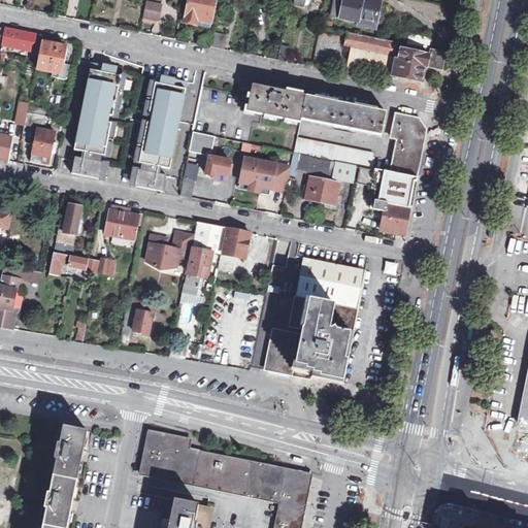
[(216,0),(189,0),(185,23),(197,25),(196,30),(201,31),(202,26),(210,27),(216,0)]
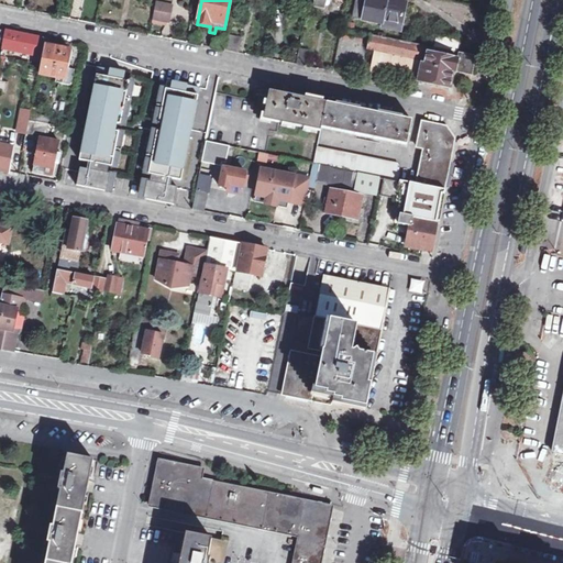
[(355,0),(352,18),(383,24),(384,20),(401,24),(403,24),(404,13),(406,2),(392,0),(385,0),(384,0),(355,0)]
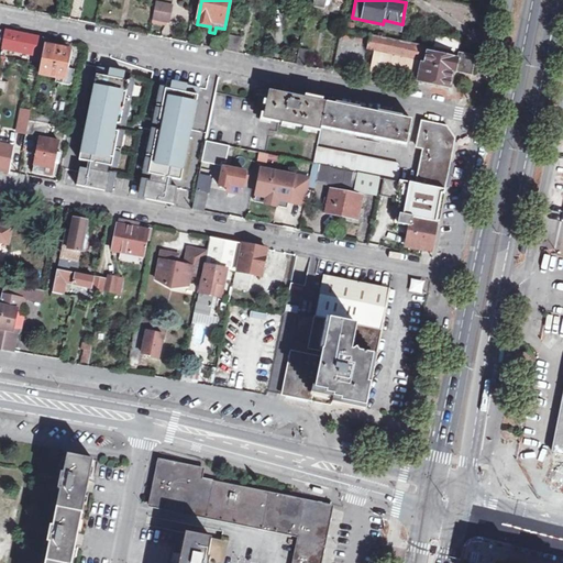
[(173,4),(156,1),(153,18),(169,21),(173,4)]
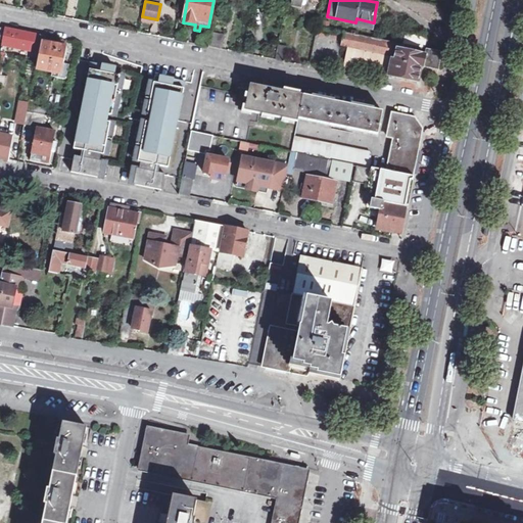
[(432,4),(430,19),(443,21),(445,5),(432,4)]
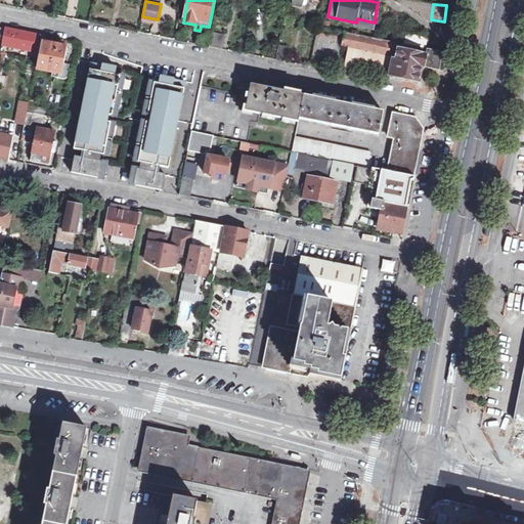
[(41,35),(5,28),(2,40),(2,45),(38,52),(41,35)]
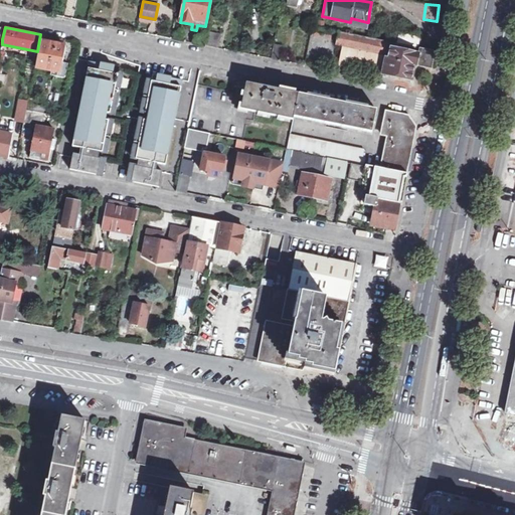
[(397,43),(351,34),(346,33),(339,31),(336,46),(343,47),(389,57),(391,48),(396,49),(397,43)]
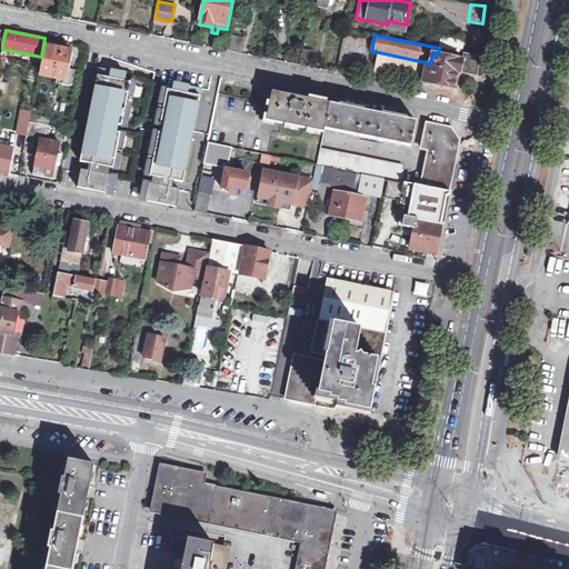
[(245,38),(230,36),(228,50),(241,53),(245,38)]
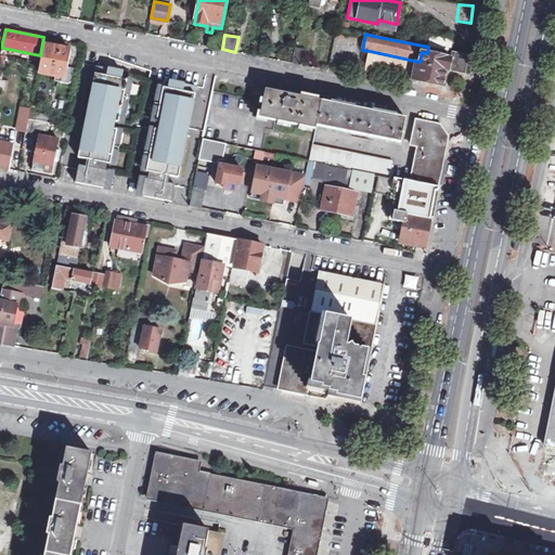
[(430,36),(428,47),(451,52),(453,40),(430,36)]
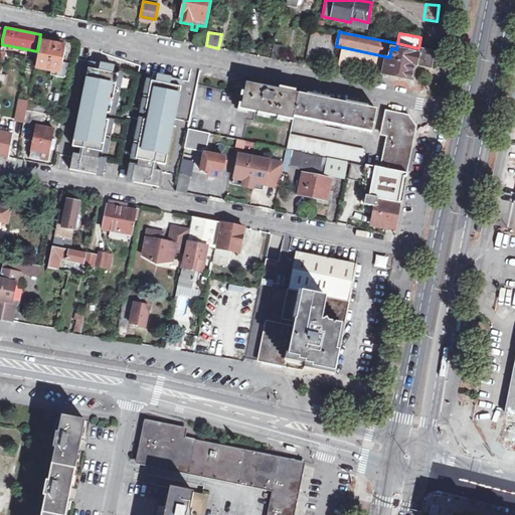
[(36,67),(51,70),(57,71),(56,76),(65,78),(68,63),(60,61),(63,44),(42,40),(36,67)]
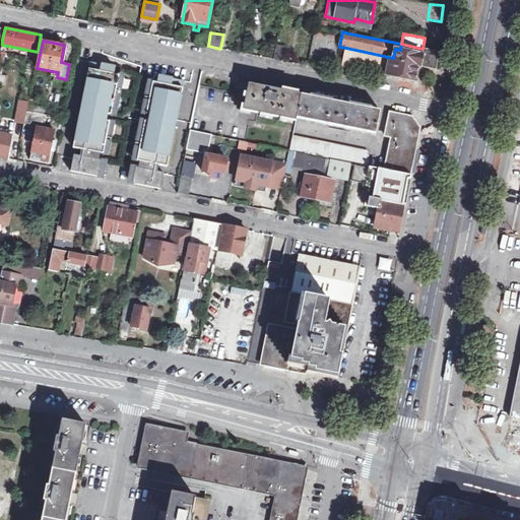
[(276,45),(273,59),(281,61),(284,46),(276,45)]
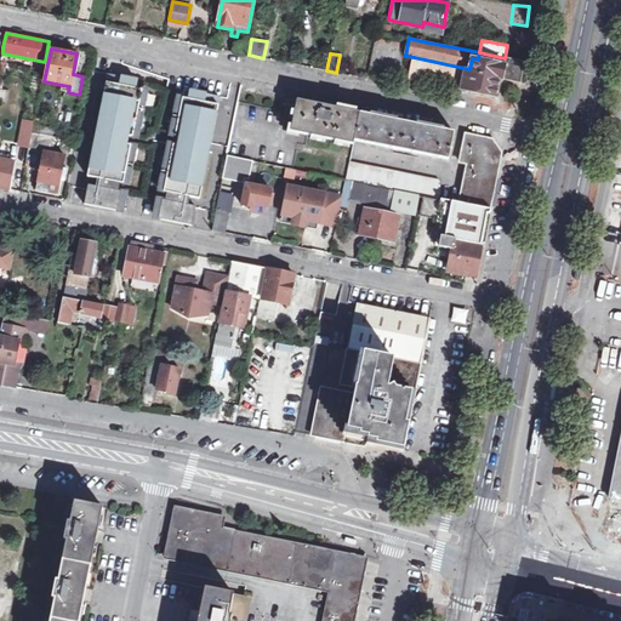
[(469,69),(414,57),(409,79),(496,97),(500,79),(520,84),(525,62),(506,58),(505,64),(478,60),(472,58),(469,69)]
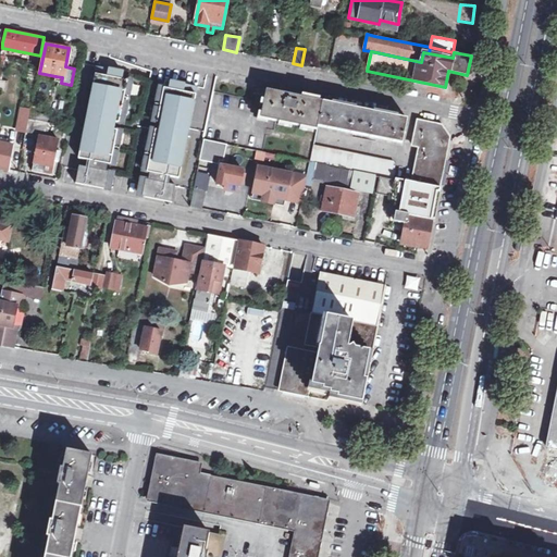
[(111,77),(98,74),(89,116),(120,123),(127,81),(122,79),(123,72),(113,69),(111,77)]
